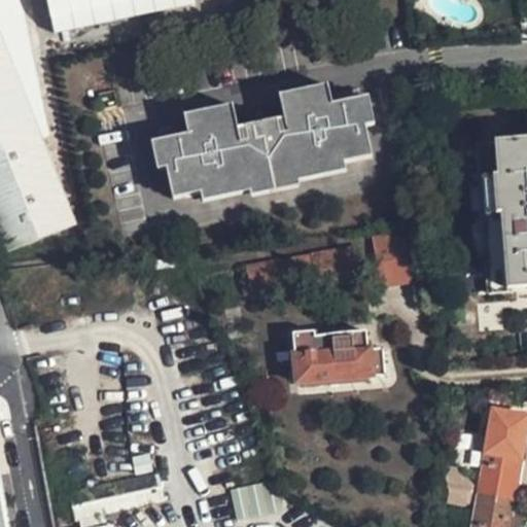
[(0,0),(0,252),(74,224),(42,146),(49,143),(23,8),(19,0),(0,0)]
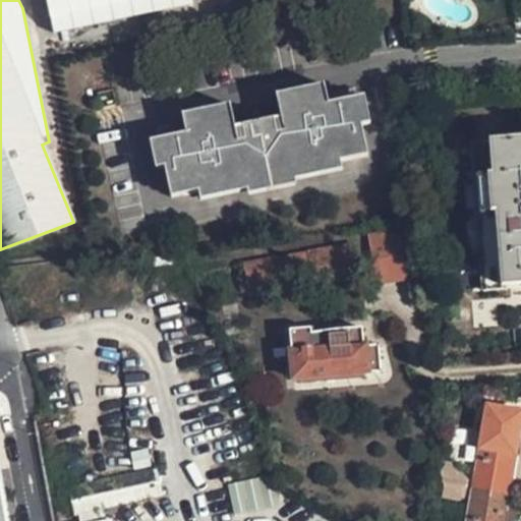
[(190,0),(44,0),(51,33),(191,3),(190,0)]
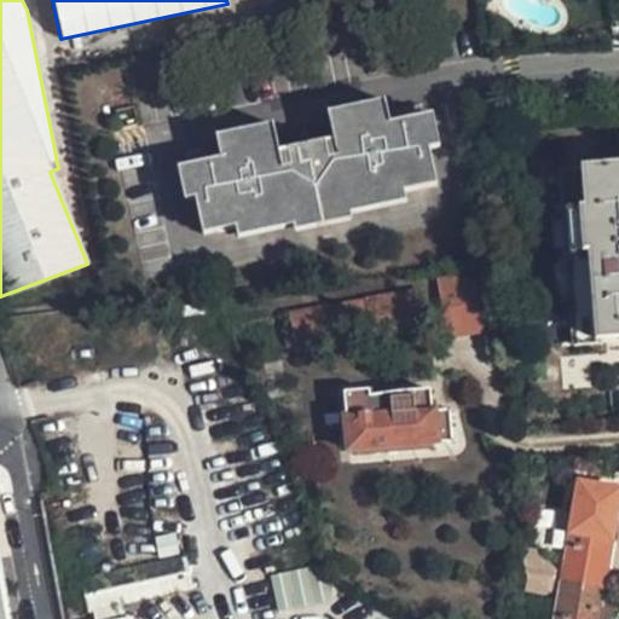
[(278,136),(191,152),(207,235),(294,215),(295,223),(348,212),(347,204),(440,186),(424,106),(331,125),(335,142),(341,168),(328,171),(322,144),(298,149),(302,175),(287,179),(281,152),(278,136)]
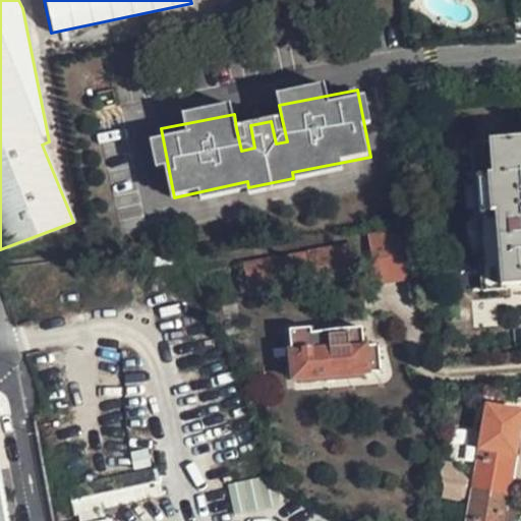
[(287,141),(282,119),(271,121),(276,143),(287,141)]
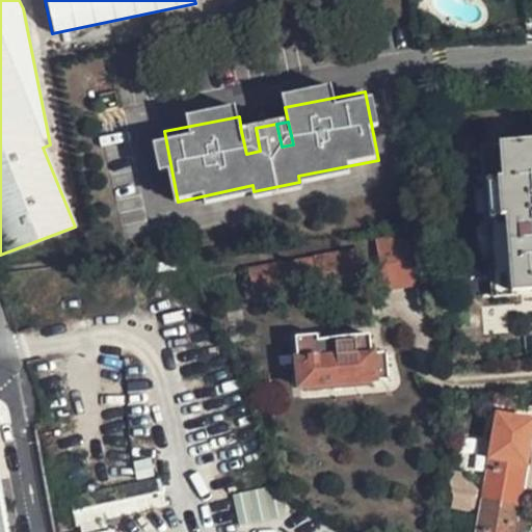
[(256,128),(241,131),(246,154),(260,151),(256,128)]
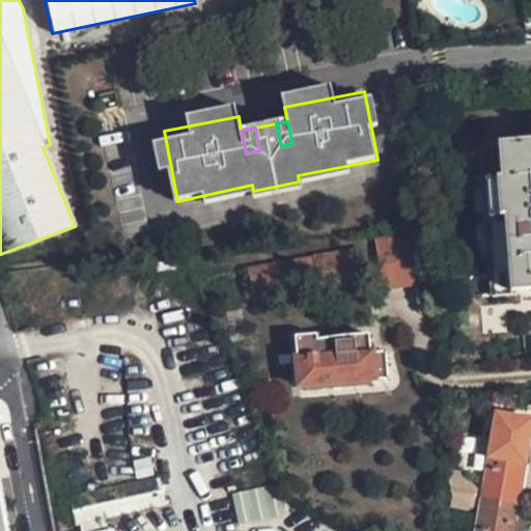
[(530,144),(481,147),(493,295),(530,291),(530,144)]
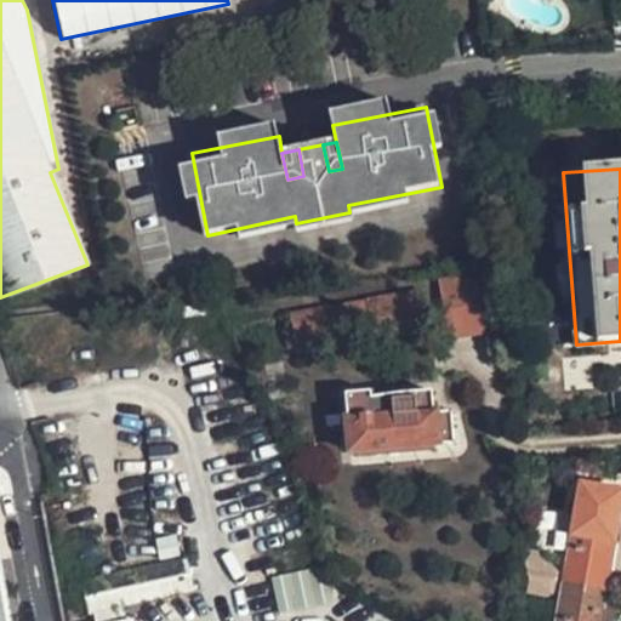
[(471,297),(468,281),(443,285),(445,302),(471,297)]
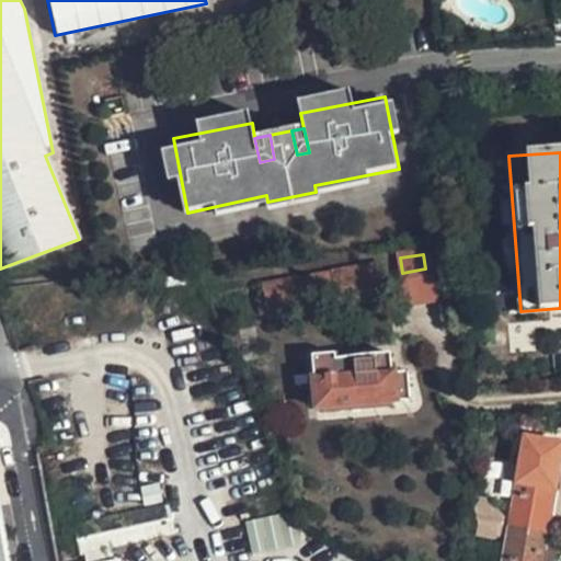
[(425,268),(402,273),(407,304),(437,299),(433,267),(425,268)]
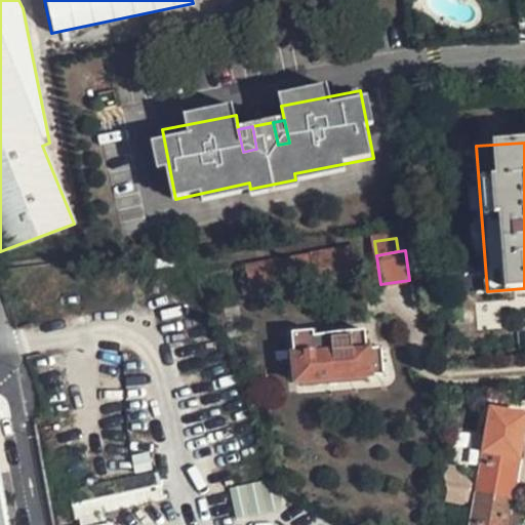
[(298,386),(386,376),(382,352),(369,353),(367,335),(316,338),(316,334),(295,335),(298,386)]
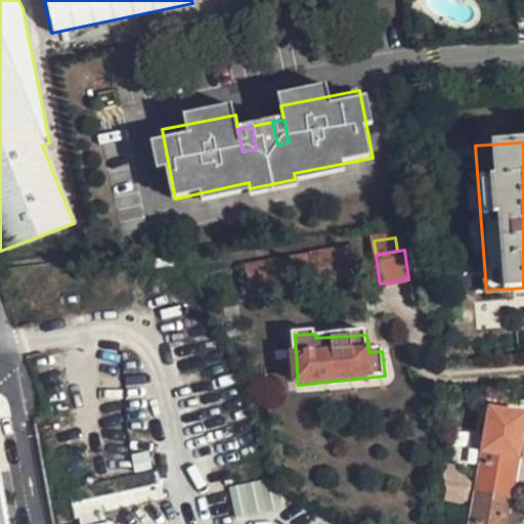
[(485,437),(476,495),(512,501),(520,442),(485,437)]
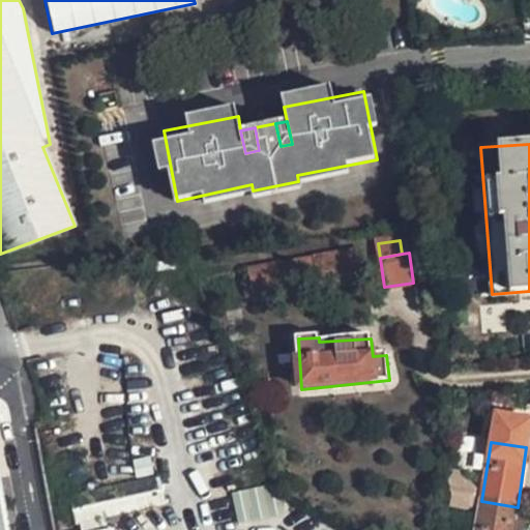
[(164,504),(155,477),(67,498),(75,526),(164,504)]
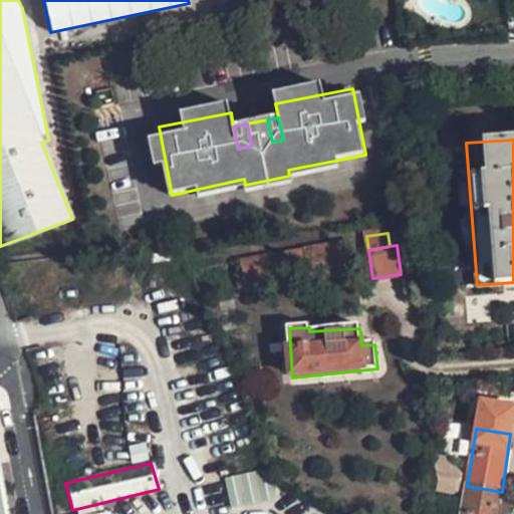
[(259,470),(224,478),(231,510),(266,502),(259,470)]
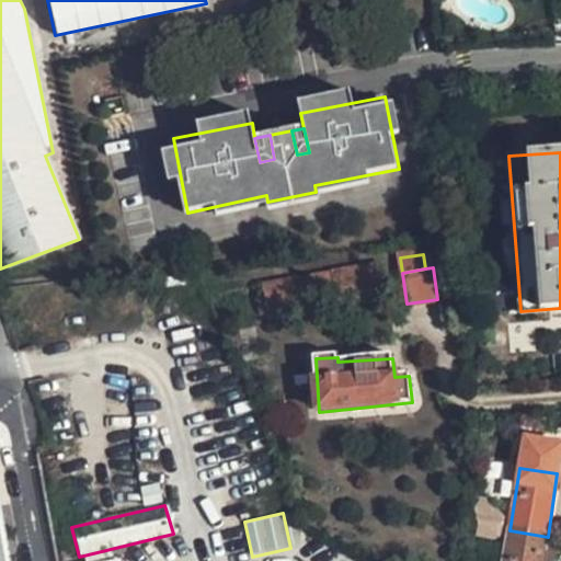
[(9,560),(0,516),(0,560),(9,560)]
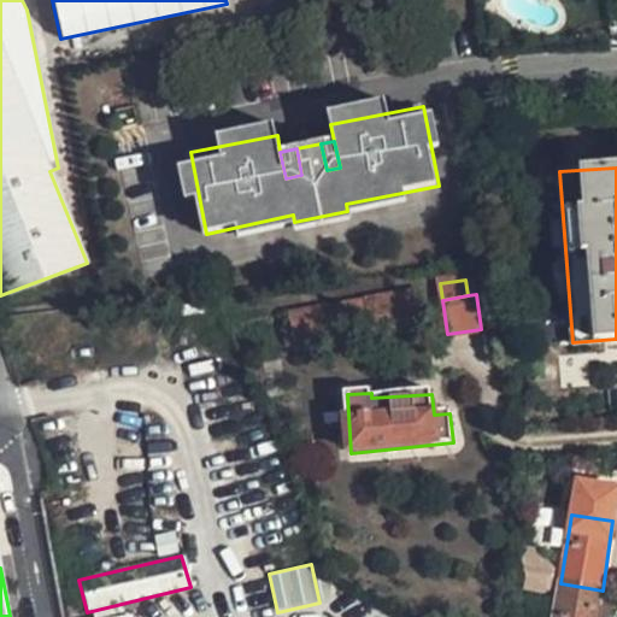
[(544,581),(522,577),(523,600),(541,601),(544,581)]
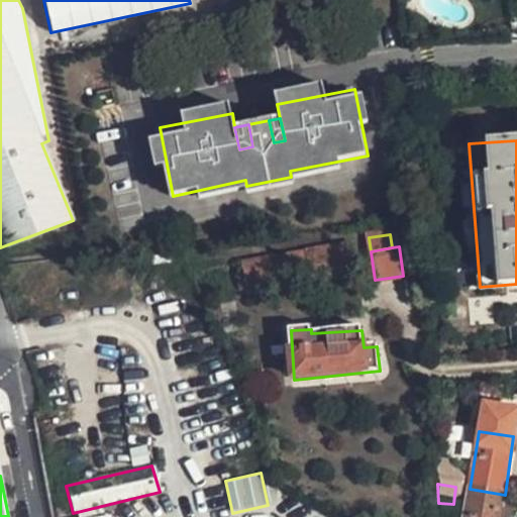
[(470,489),(464,516),(501,516),(502,515),(505,495),(470,489)]
